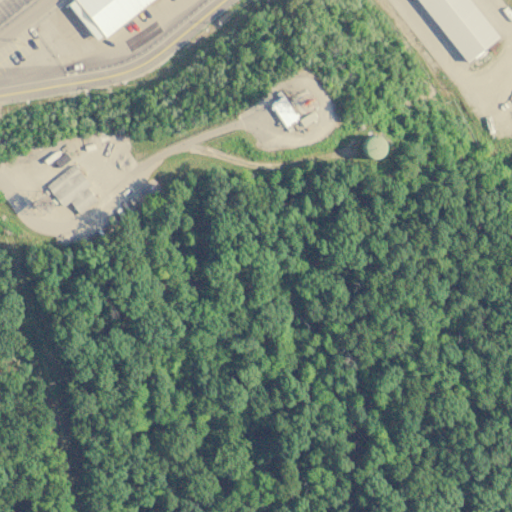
[(149,0),(102,38),(70,0),(149,0)]
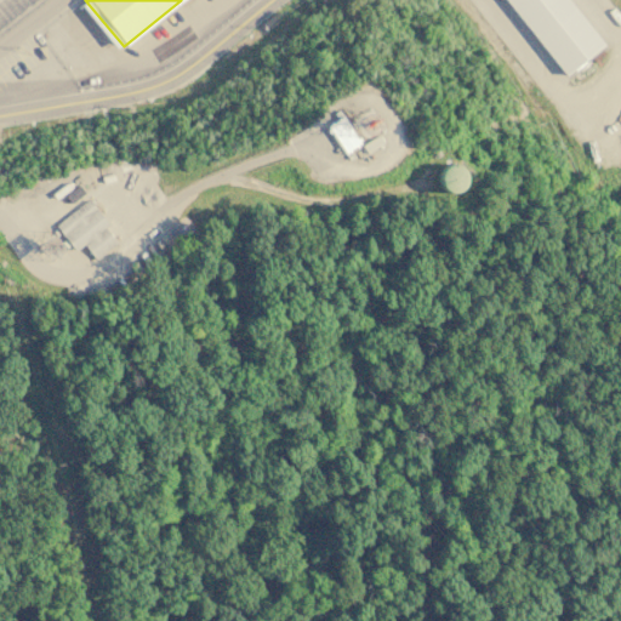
[(503,0),(568,74),(605,41),(569,0),(503,0)]
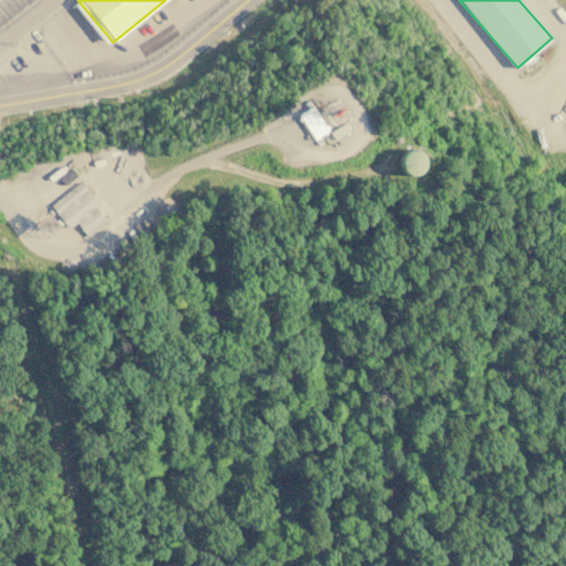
[(327,130),(312,106),(299,114),(314,139),(327,130)]
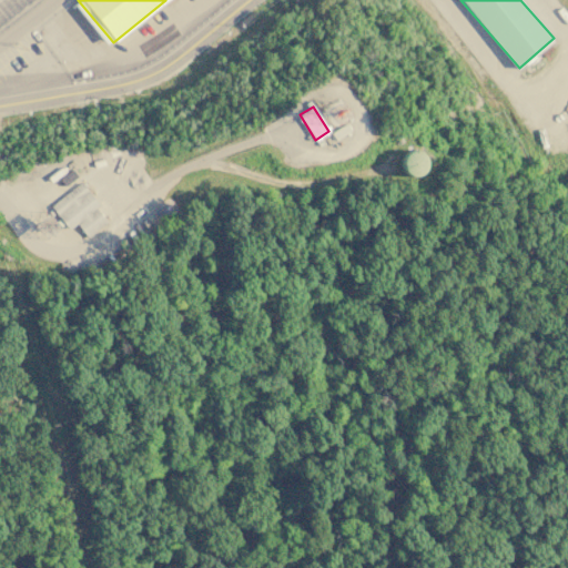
[(105,221),(95,208),(99,204),(80,181),(50,205),(69,229),(75,222),(87,236),(105,221)]
